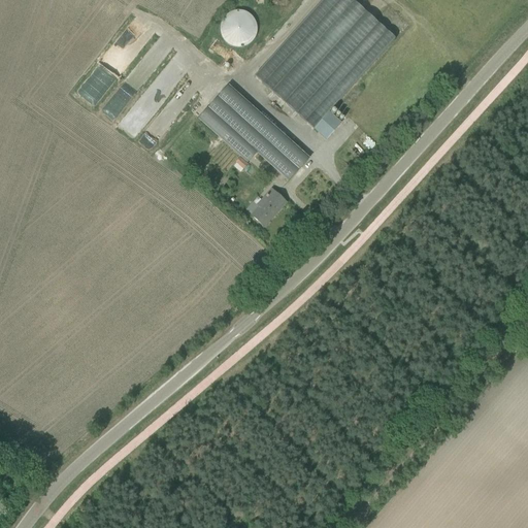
[(226,44),(230,46),(232,47),(235,48),(236,48),(239,48),(241,48),(244,47),(249,45),(251,43),(254,39),(256,34),(257,30),(256,25),(255,22),(253,19),(253,18),(250,15),(245,12),(244,12),(241,11),(239,11),(236,11),(235,11),(232,12),(227,14),(226,15),(224,18),(221,22),(220,25),(220,27),(220,31),(221,36),(221,37),(223,40),(225,43),(226,44)]
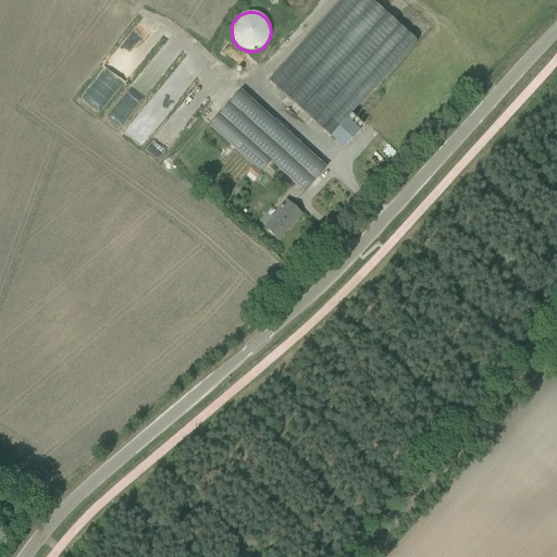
[(119,90),(140,57),(123,46),(104,76),(115,83),(113,87),(119,90)]
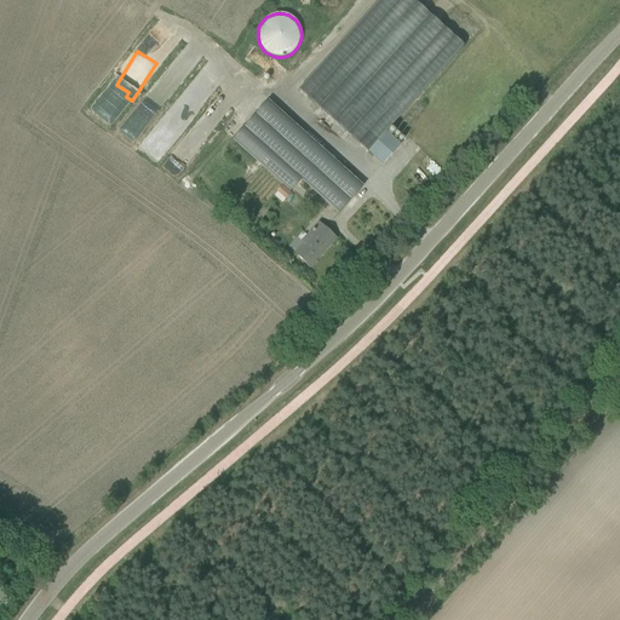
[(339,213),(361,188),(267,103),(234,141),(236,143),(245,150),(286,188),(297,176),(339,213)]
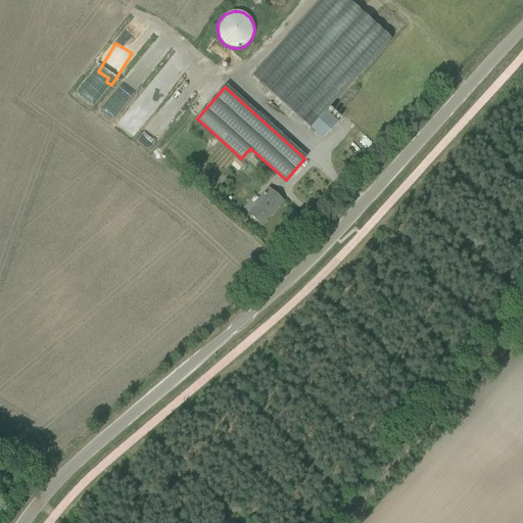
[(124,126),(135,134),(148,116),(136,108),(124,126)]
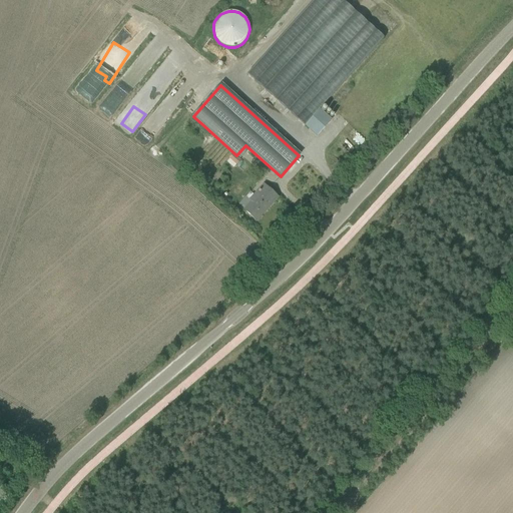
[(317,136),(331,120),(320,109),(305,126),(317,136)]
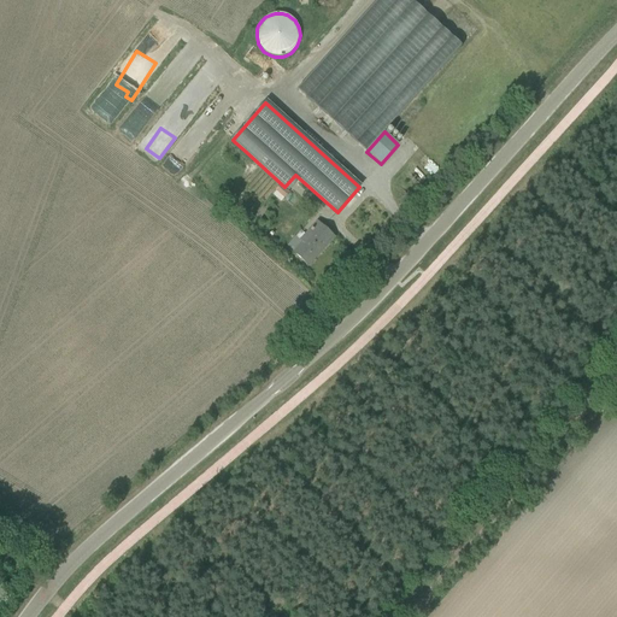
[(289,193),(280,184),(275,191),(283,199),(289,193)]
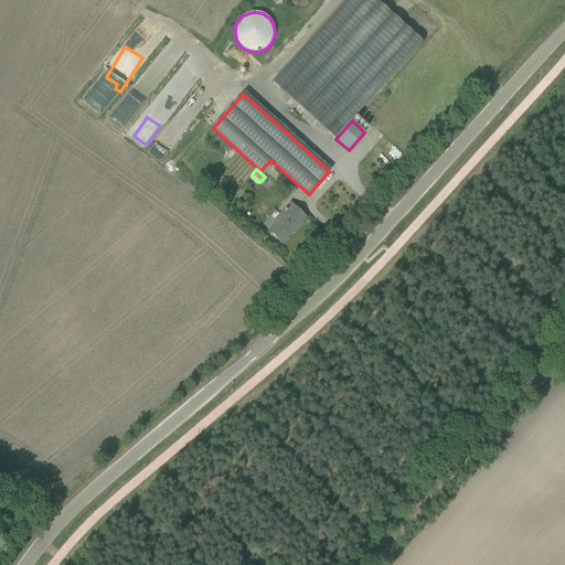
[(268,230),(267,231),(281,244),(306,217),(289,203),(278,215),(276,212),(264,225),(268,230)]
